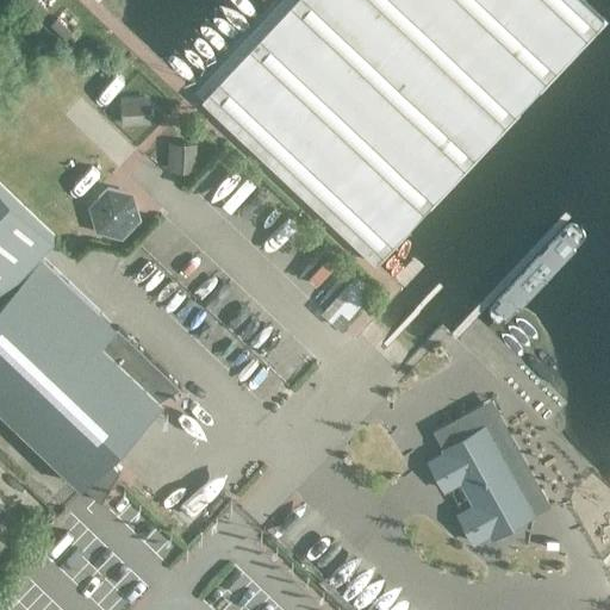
[(607,25),(579,0),(299,0),(200,106),(377,272),(607,25)]
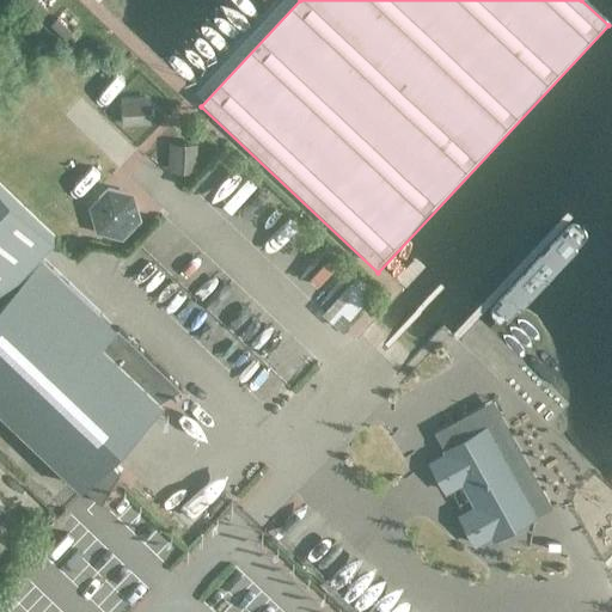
[(124,101),(126,128),(154,127),(153,99),(124,101)]
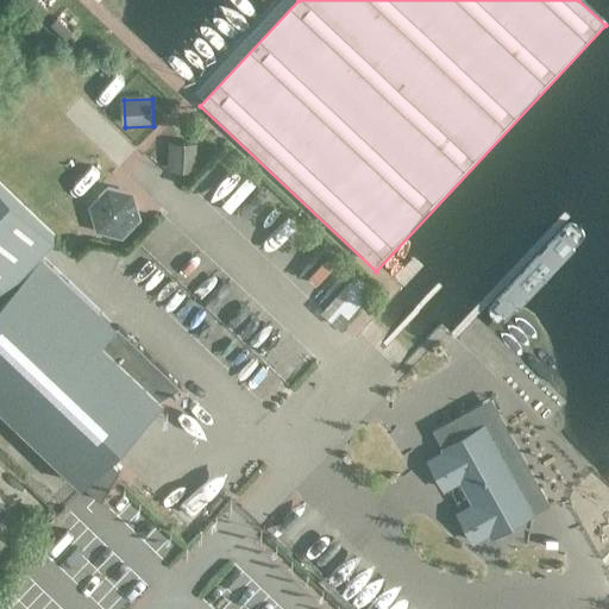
[(200,145),(171,144),(170,173),(199,174),(200,145)]
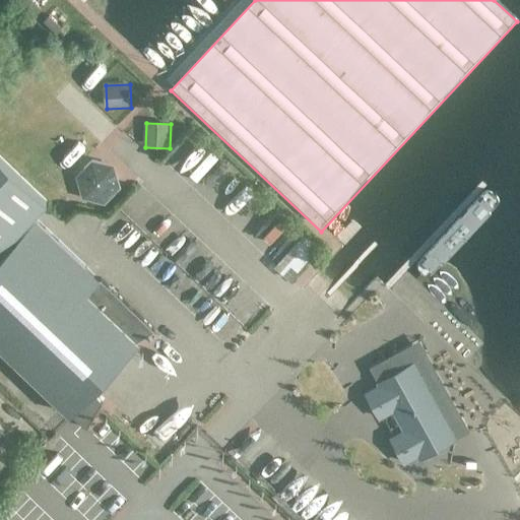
[(0,249),(46,201),(0,157),(0,249)]
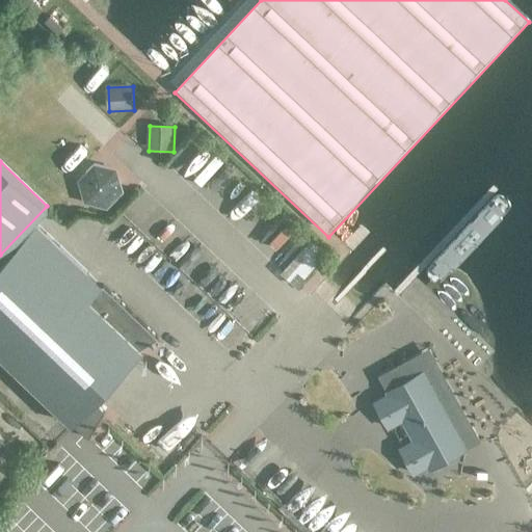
[(107,208),(123,191),(116,170),(95,165),(79,181),(85,203),(107,208)]
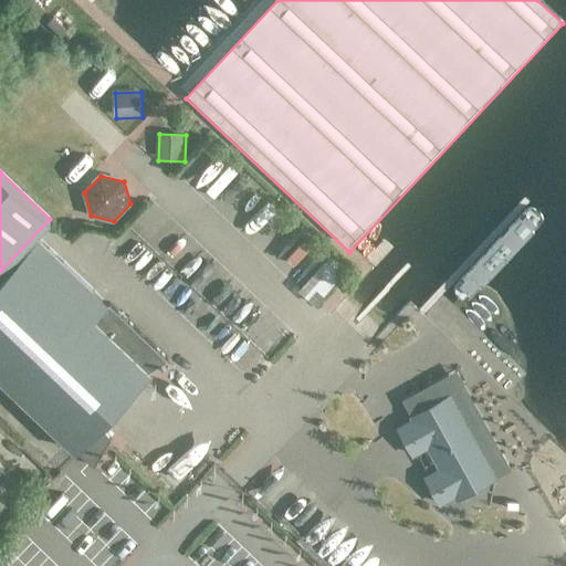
[(96,322),(67,295),(25,254),(0,281),(0,378),(76,451),(167,356),(113,304),(96,322)]
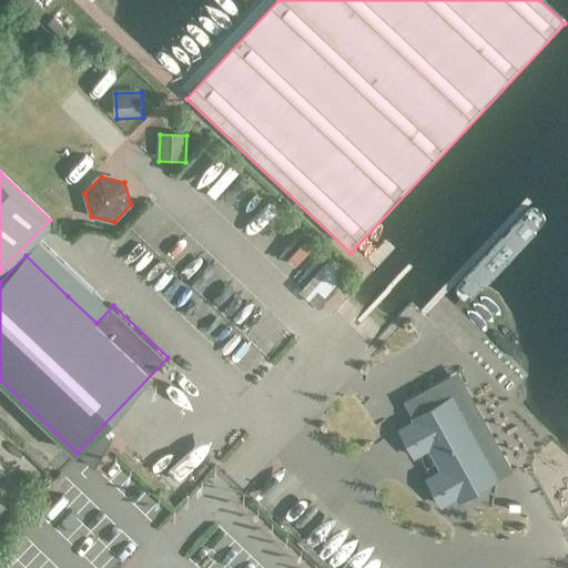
[(334,274),(305,302),(313,310),(342,282),(334,274)]
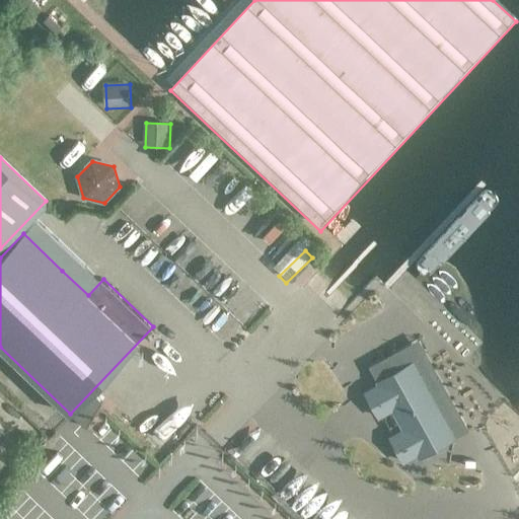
[(412,362),(377,381),(378,384),(365,392),(378,417),(392,409),(403,429),(389,437),(402,461),(417,453),(419,457),(454,438),(412,362)]
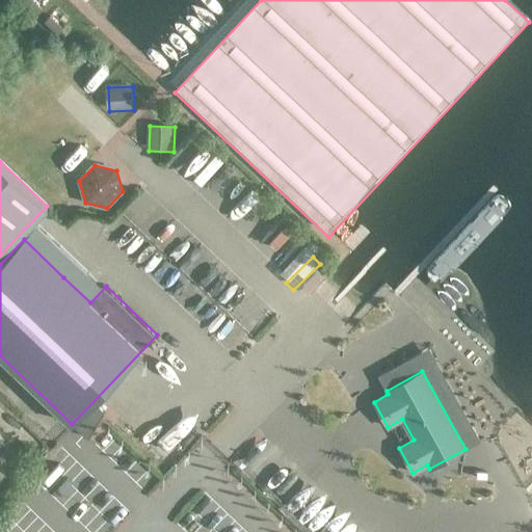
[(32,444),(23,452),(34,462),(44,454),(32,444)]
